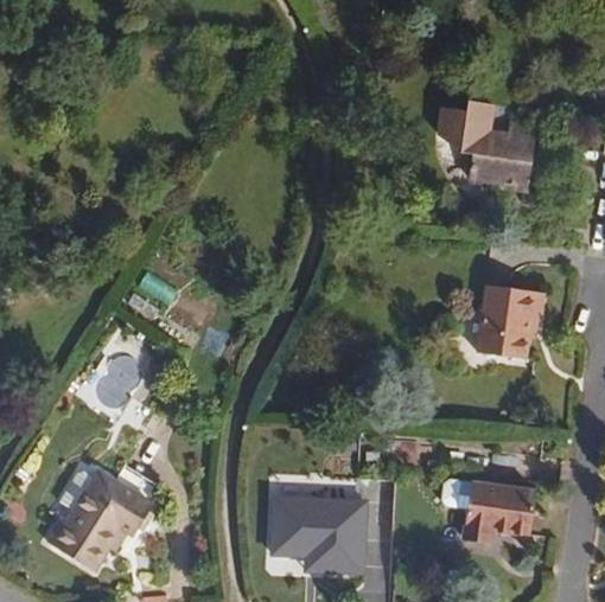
[(434,132),(450,142),(450,147),(462,149),(462,170),(489,172),(489,180),(539,186),(545,121),(496,116),(495,126),(490,126),(494,101),(466,97),(465,108),(439,103),(434,132)]
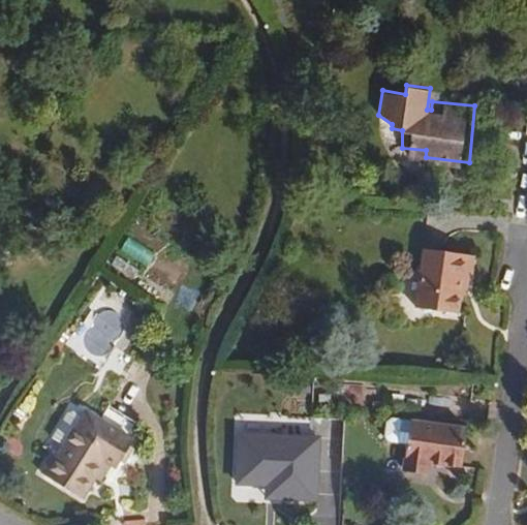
[(452,261),(455,236),(403,230),(398,287),(441,291),(443,261),(452,261)]
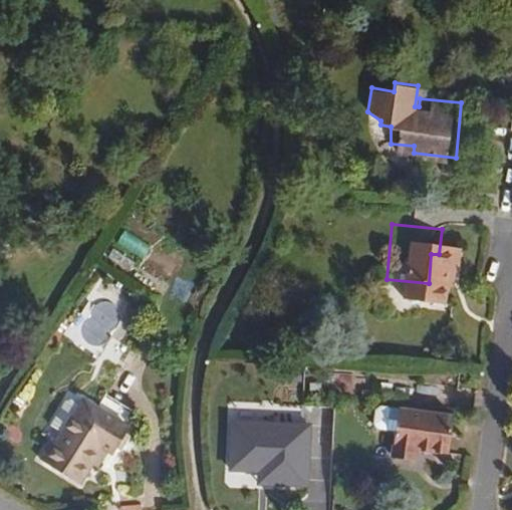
[(112,245),(106,253),(129,268),(134,259),(112,245)]
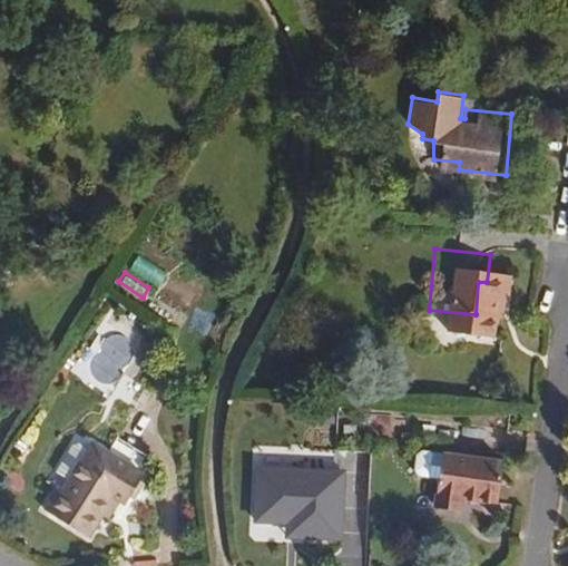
[(118,437),(108,451),(137,468),(146,454),(118,437)]
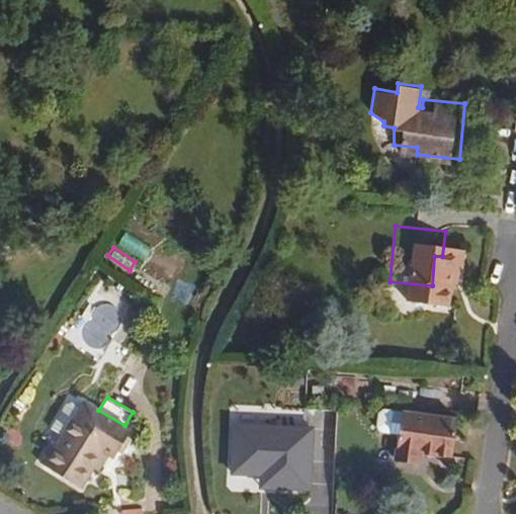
[(53,440),(39,462),(82,489),(95,470),(103,470),(110,460),(116,460),(133,431),(124,425),(98,410),(87,403),(84,409),(72,402),(66,404),(51,428),(65,438),(60,445),(53,440)]
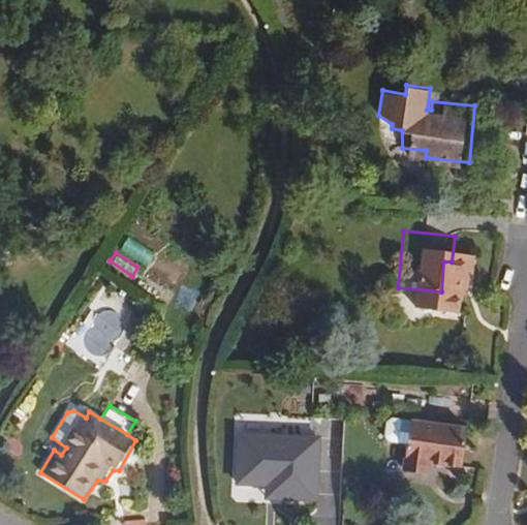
[(419,445),(415,470),(435,472),(437,469),(438,464),(471,467),(475,428),(402,420),(397,424),(395,437),(400,443),(419,445)]
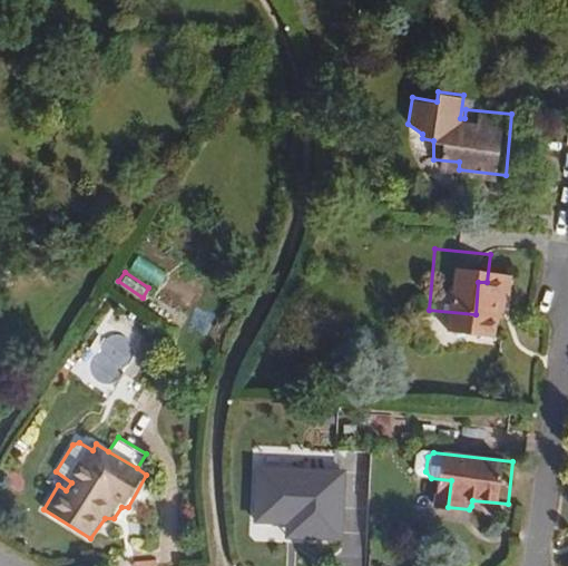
[(352,465),(263,462),(262,523),(295,523),(295,544),(350,545),(352,465)]
